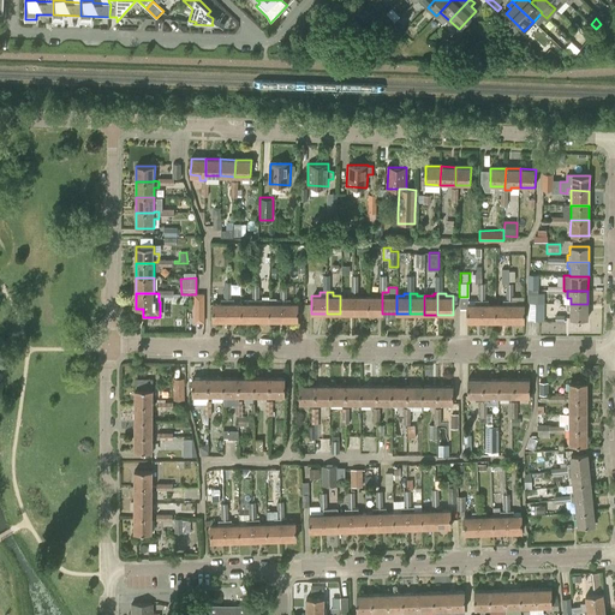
[(354,296),(340,296),(340,314),(354,314),(354,296)]
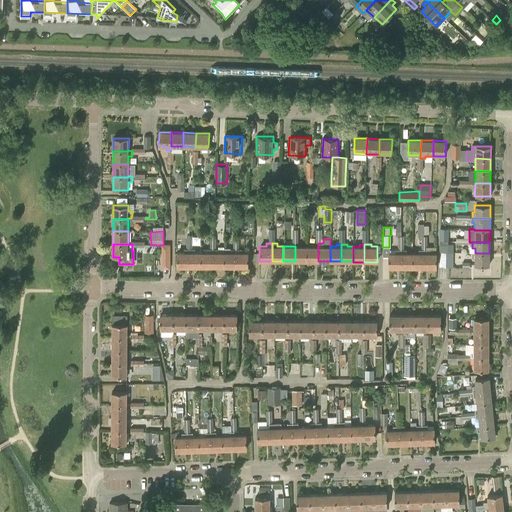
[(295,246),(295,261),(306,261),(307,246),(298,246),(295,246)]
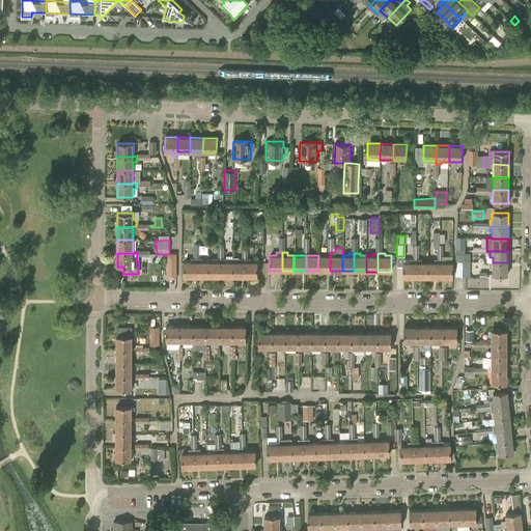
[(330,255),(318,255),(317,271),(318,271),(330,271),(330,255)]
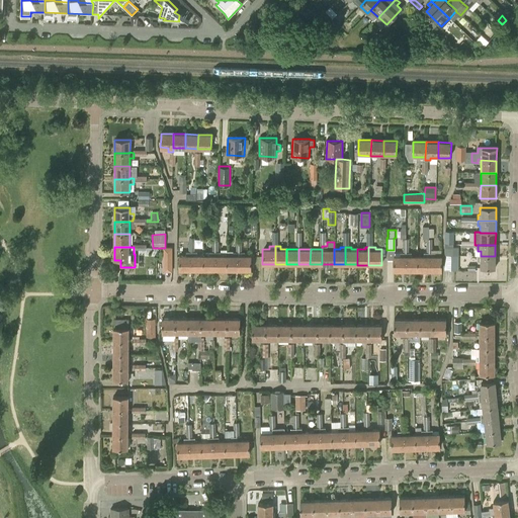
[(191,251),(189,251),(185,251),(185,254),(179,254),(178,270),(191,270),(191,251)]
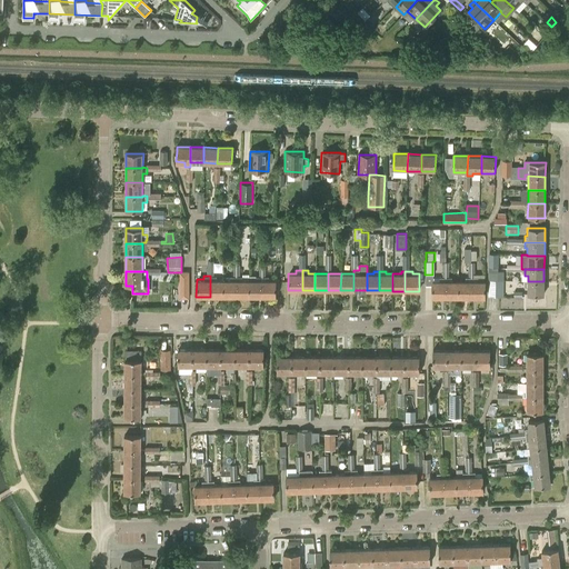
[(212,276),(210,276),(210,297),(222,297),(223,297),(223,279),(222,279),(217,279),(217,276),(212,276)]
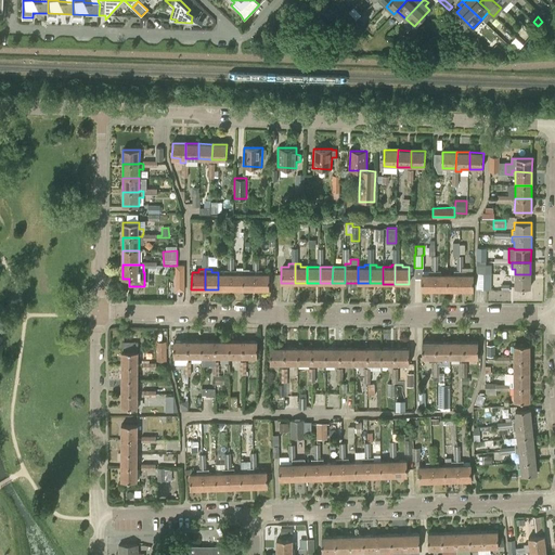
[(224,272),(218,272),(218,289),(230,289),(230,270),(228,270),(224,270),(224,272)]
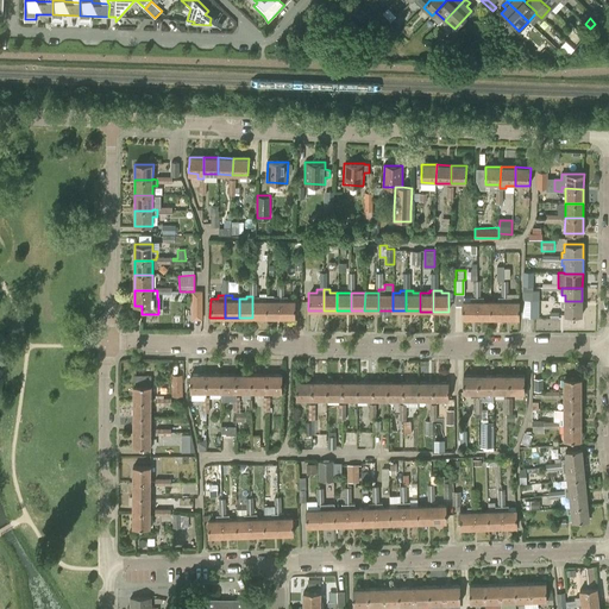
[(256,296),(252,296),(252,318),(267,318),(267,300),(259,300),(259,296),(256,296)]
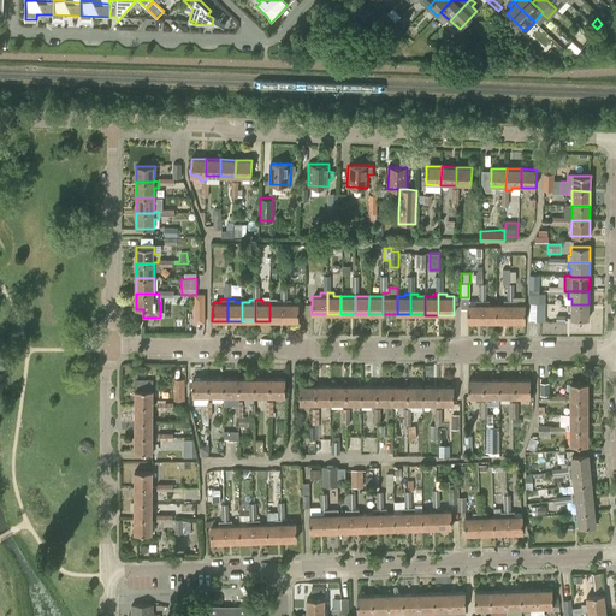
[(277,303),(270,303),(270,321),(284,321),(283,300),(280,300),(277,300),(277,303)]
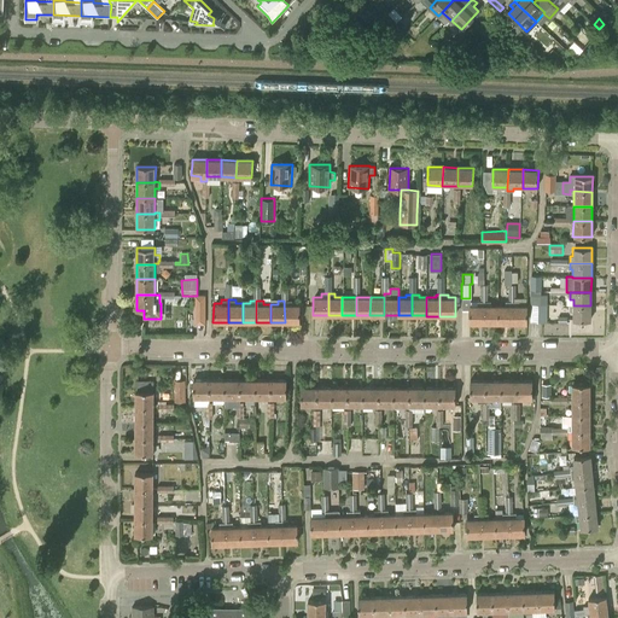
[(287,301),(284,301),(285,322),(299,322),(299,304),(291,304),(292,301),(287,301)]
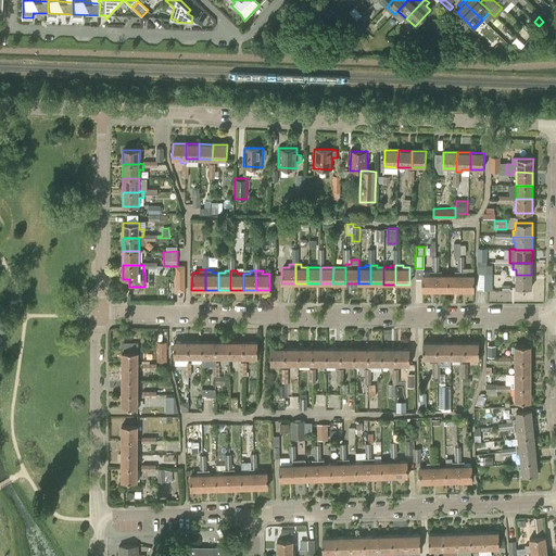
[(429,272),(429,274),(421,274),(421,291),(436,291),(436,272),(432,272),(429,272)]
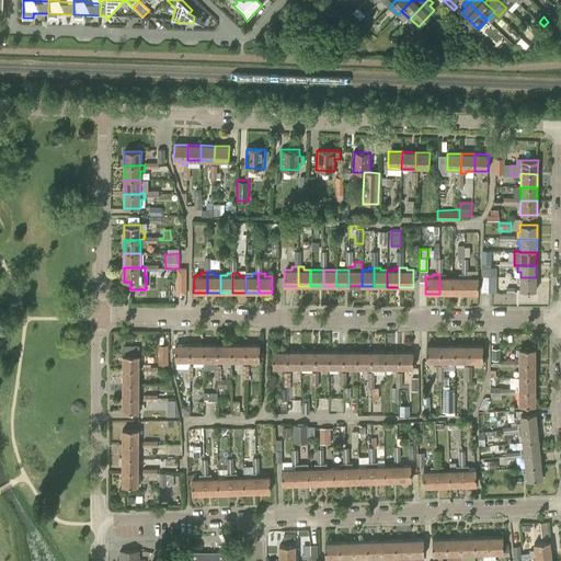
[(439,274),(439,294),(451,294),(453,277),(445,276),(445,274),(443,274),(439,274)]
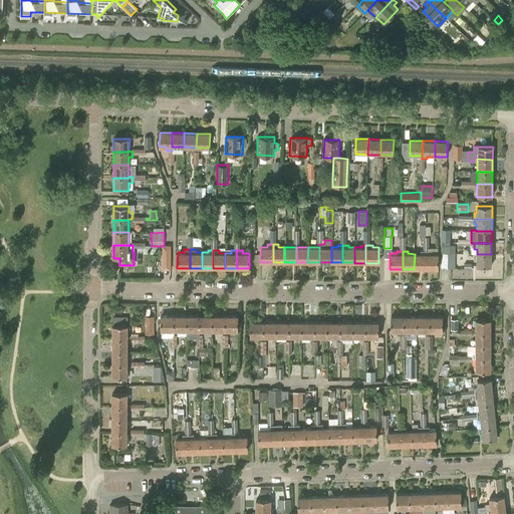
[(420,254),(415,254),(414,269),(415,269),(426,269),(426,254),(426,251),(423,251),(420,251),(420,254)]
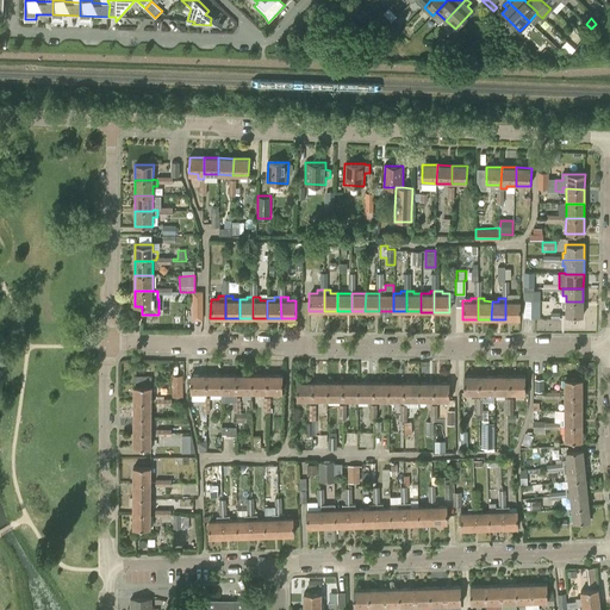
[(505,302),(505,319),(520,319),(521,302),(520,302),(512,302),(512,298),(508,298),(505,298),(505,302)]
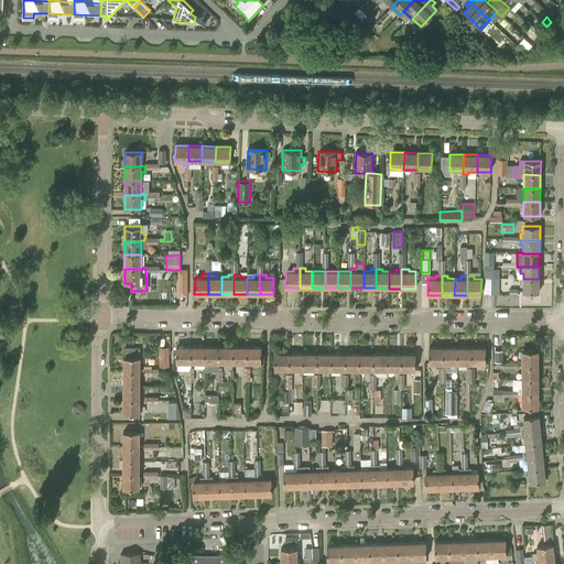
[(539,292),(539,279),(523,279),(520,279),(520,284),(522,284),(522,292),(539,292)]
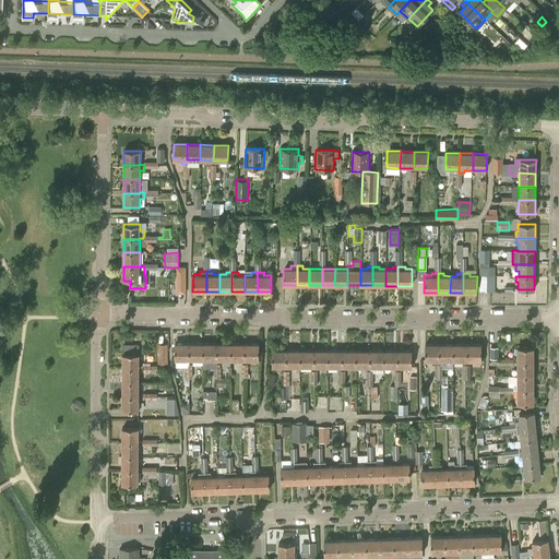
[(175,359),(189,359),(189,342),(175,342),(175,359)]
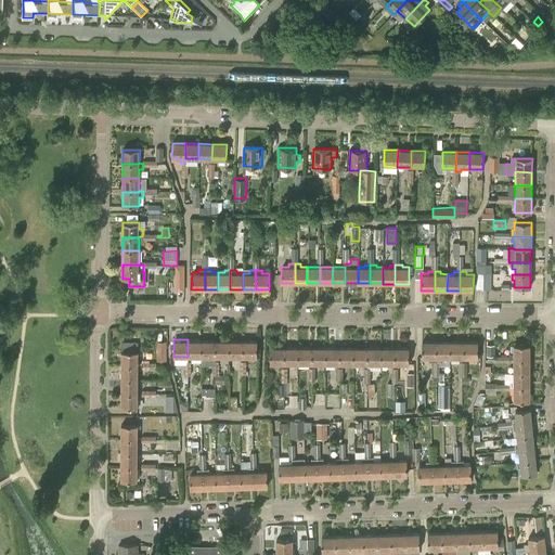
[(188,339),(188,357),(202,357),(202,340),(188,339)]
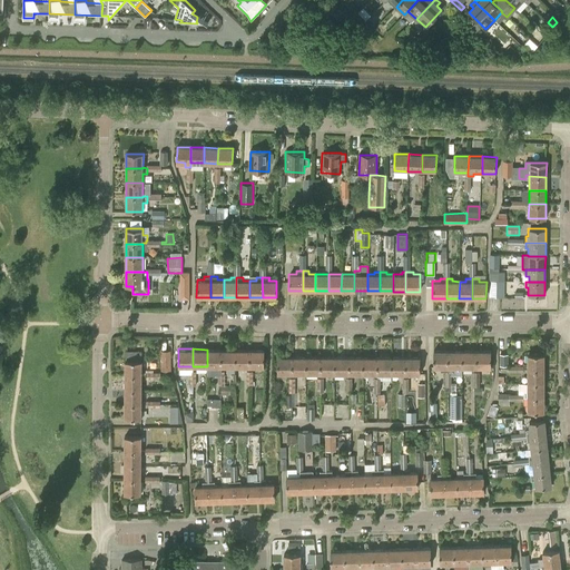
[(207,350),(207,366),(220,366),(220,350),(207,350)]
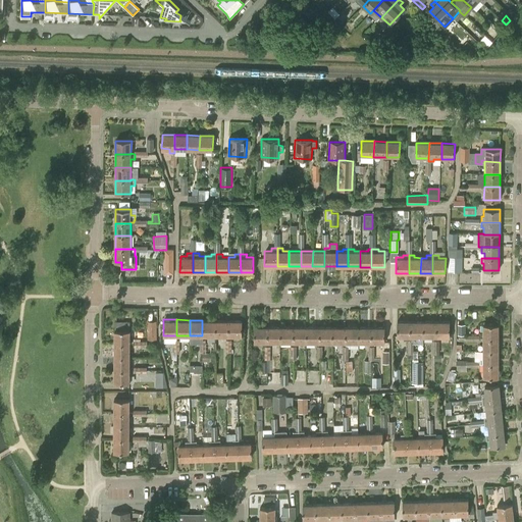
[(202,320),(202,335),(215,335),(215,320),(202,320)]
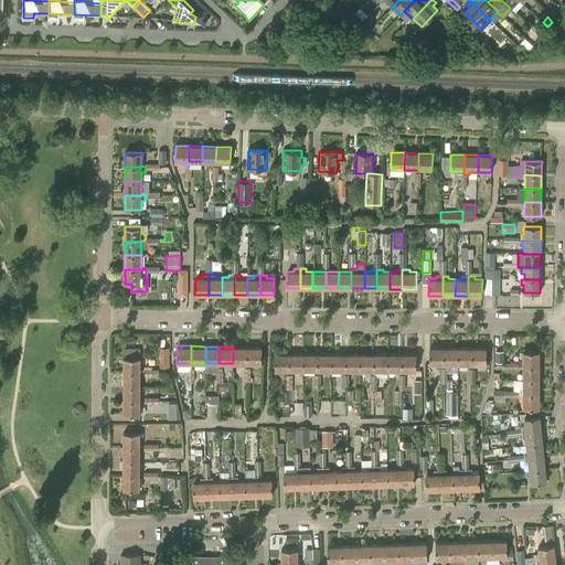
[(233,347),(233,363),(247,364),(247,347),(233,347)]
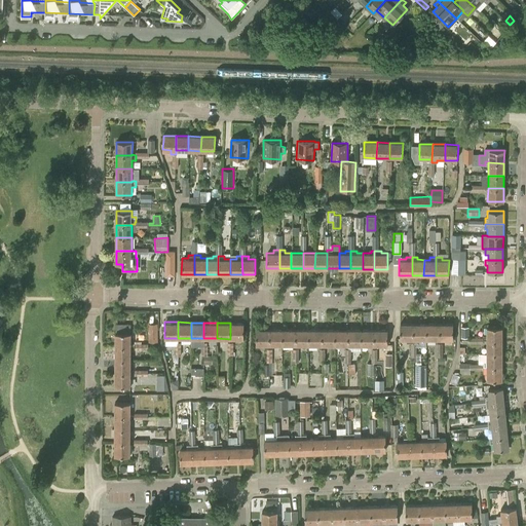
[(243,323),(230,323),(230,339),(243,339),(243,323)]
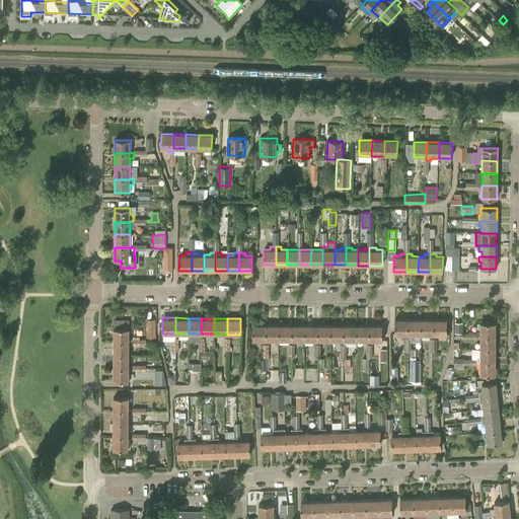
[(146,337),(155,337),(155,319),(146,319),(146,337)]
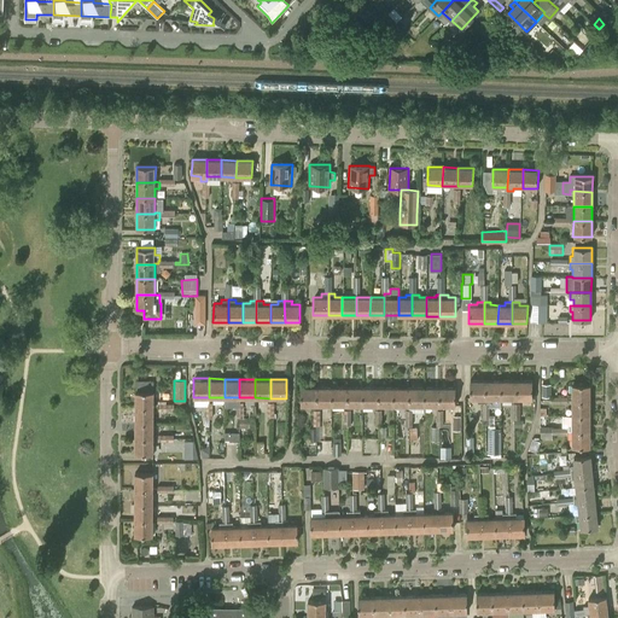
[(487,403),(487,380),(485,380),(470,380),(470,398),(472,398),(479,398),(479,403),(483,403),(487,403)]
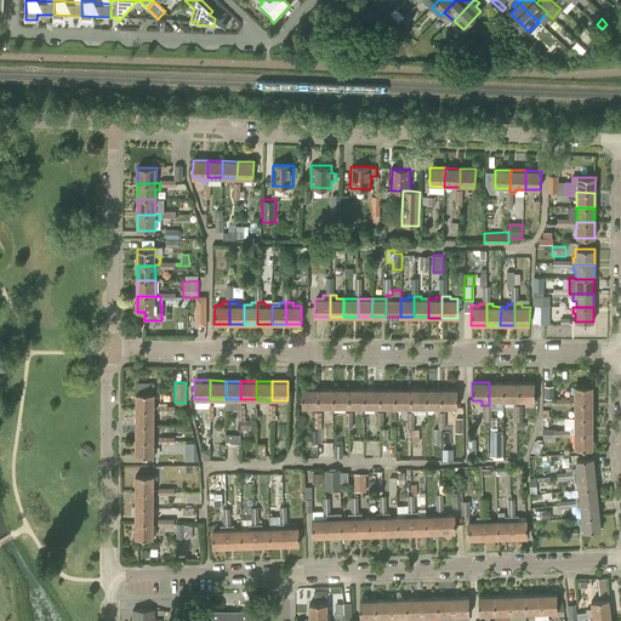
[(489,382),(489,405),(491,405),(496,405),(496,400),(503,400),(503,382),(489,382)]
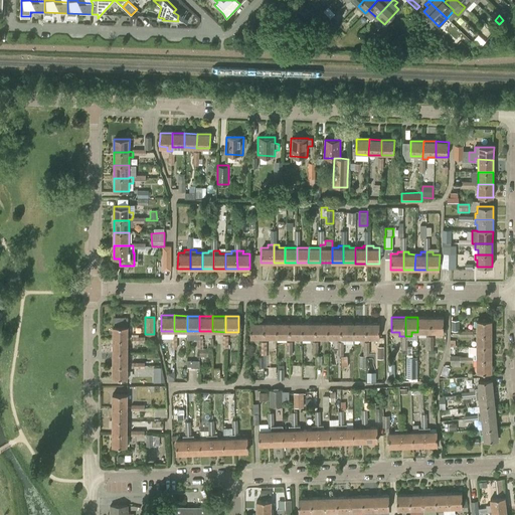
[(417,317),(417,332),(431,332),(431,317),(417,317)]
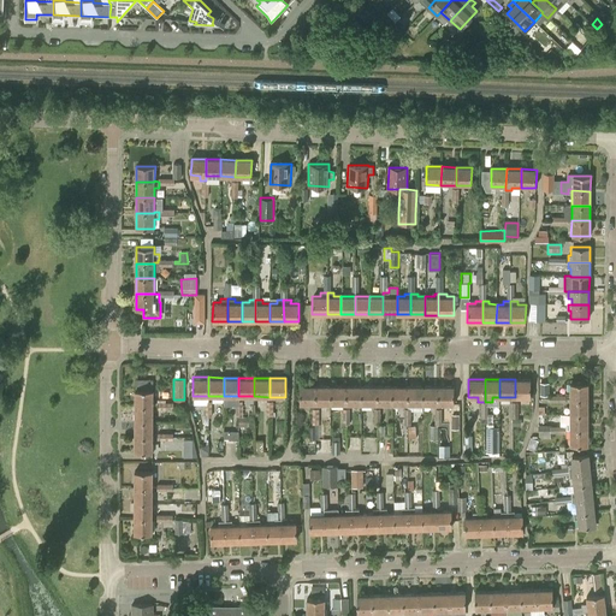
[(531,379),(515,379),(515,397),(531,397),(531,379)]
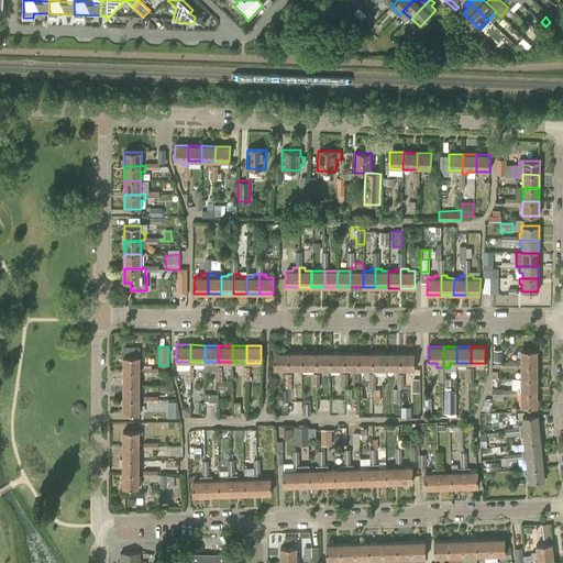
[(520,350),(520,365),(538,365),(538,350),(520,350)]
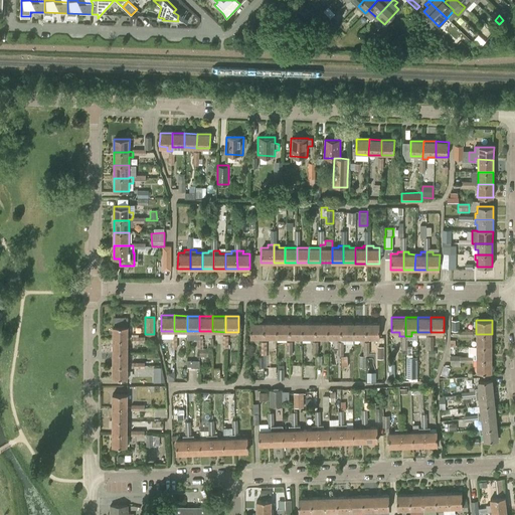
[(459,321),(451,321),(452,331),(460,331),(459,321)]
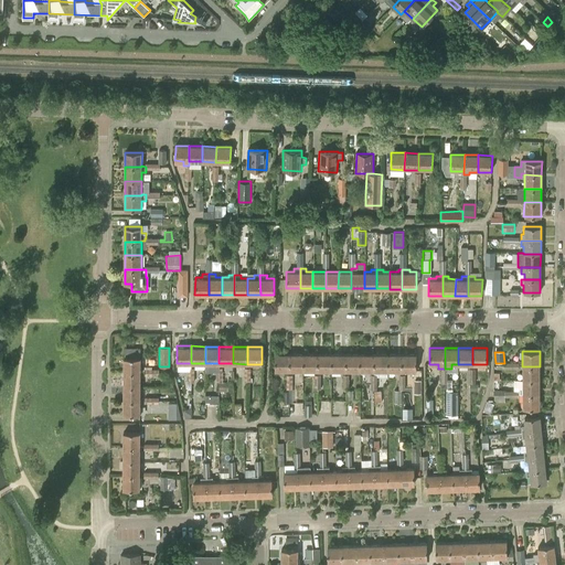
[(275,371),(289,371),(289,353),(275,353),(275,371)]
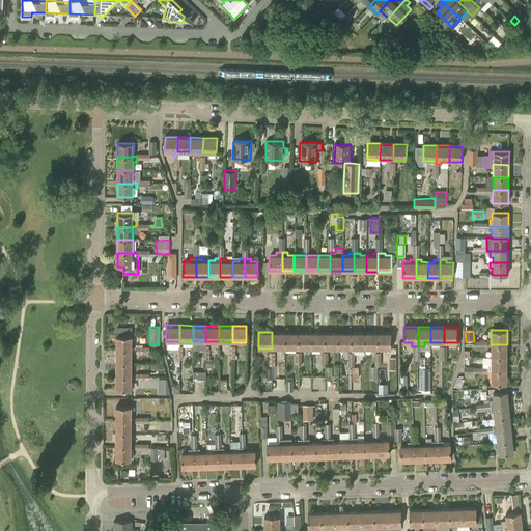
[(285,348),(285,332),(272,332),(272,348),(285,348)]
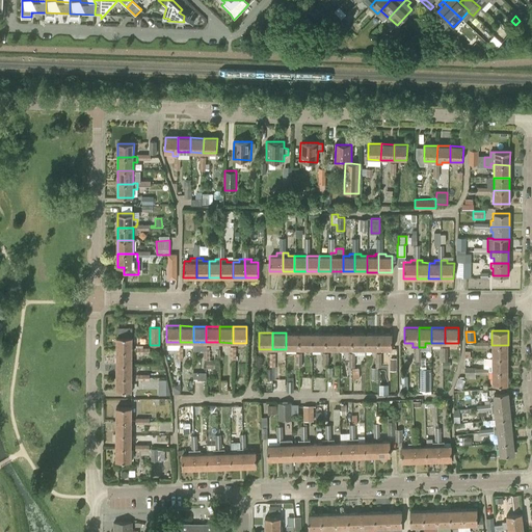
[(286,333),(286,349),(299,349),(299,333),(286,333)]
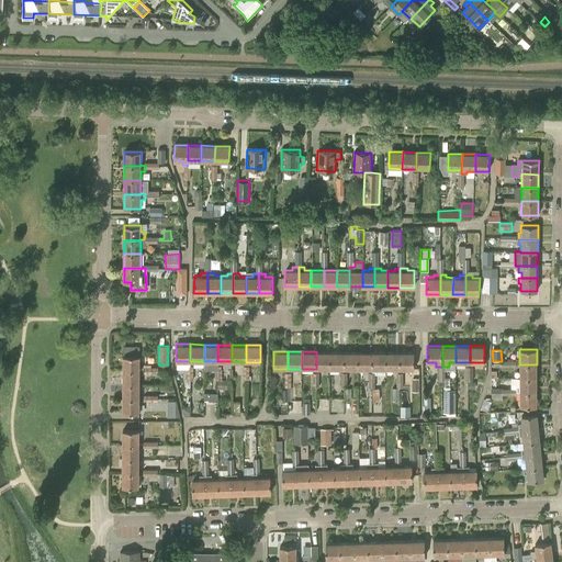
[(316,351),(316,369),(329,369),(329,351),(316,351)]
